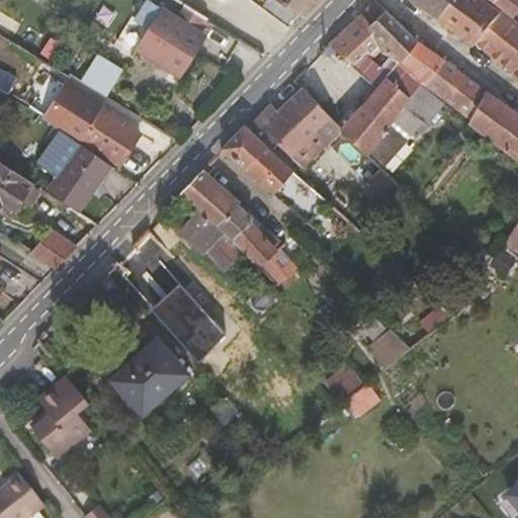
[(168,0),(163,10),(200,34),(208,21),(206,19),(176,0),(168,0)]
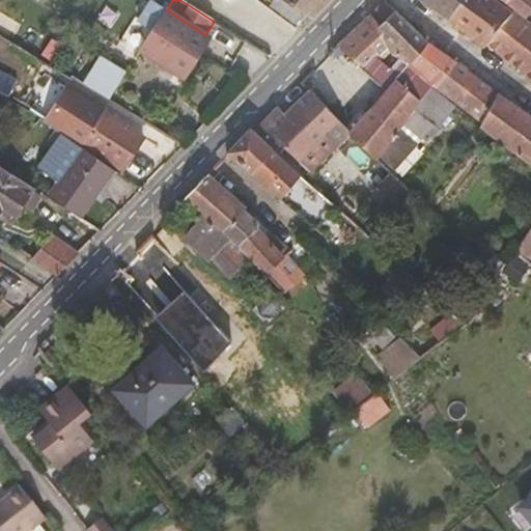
[(312,18),(329,0),(272,0),(268,5),(297,27),(308,15),(312,18)]
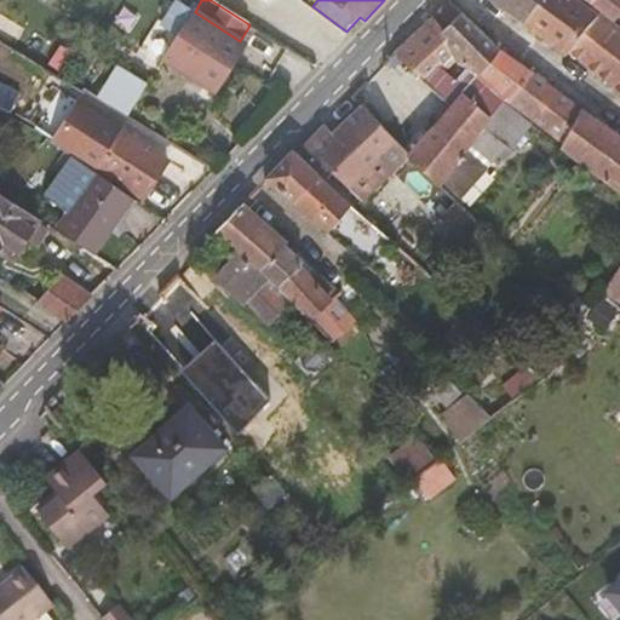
[(494,0),(522,19),(540,0),(494,0)]
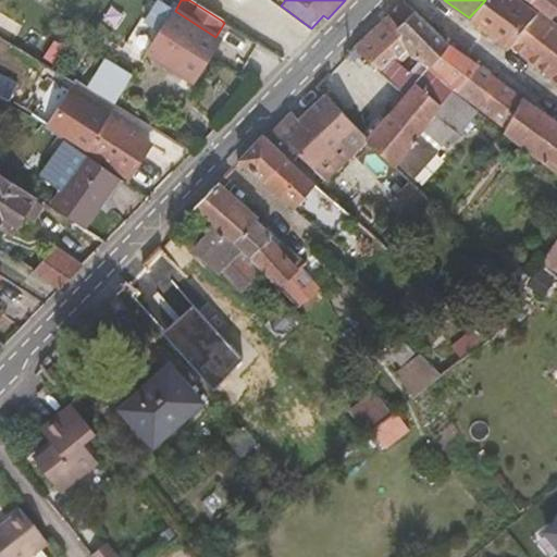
[(537,13),(520,0),(485,0),(469,17),(509,49),(511,47),(537,13)]
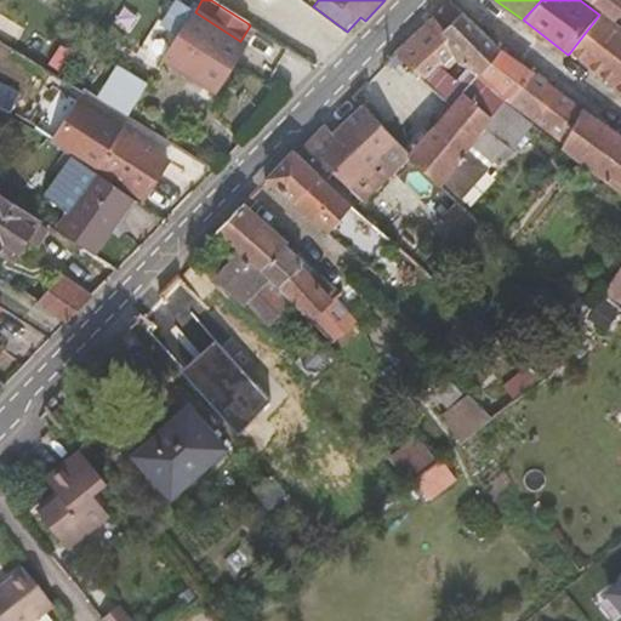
[(620,24),(620,0),(586,0),(603,11),(620,24)]
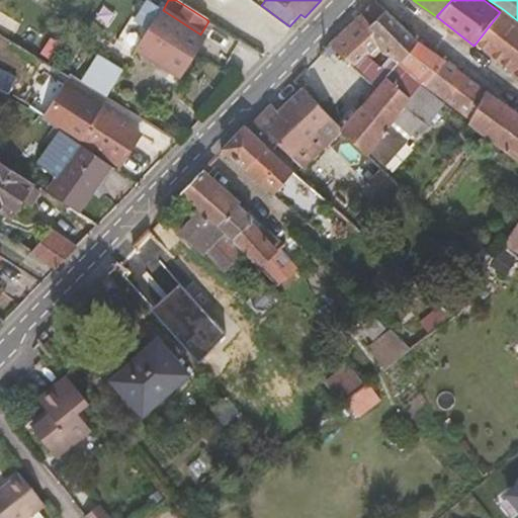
[(380,52),(397,59),(415,39),(374,1),(328,45),(342,58),(359,73),(380,52)]
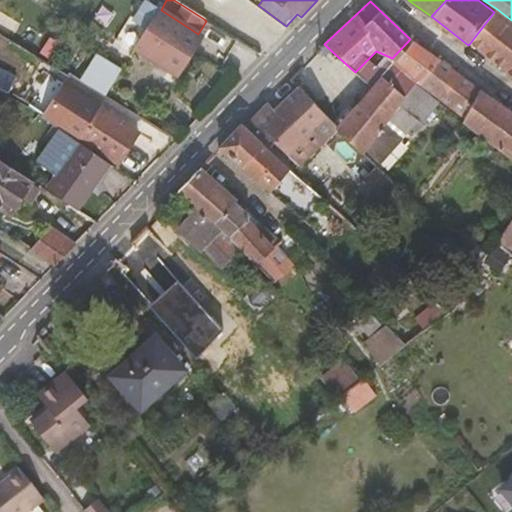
[(130,22),(144,31),(134,47),(176,74),(201,35),(198,34),(161,10),(158,8),(156,11),(142,2),(130,22)]
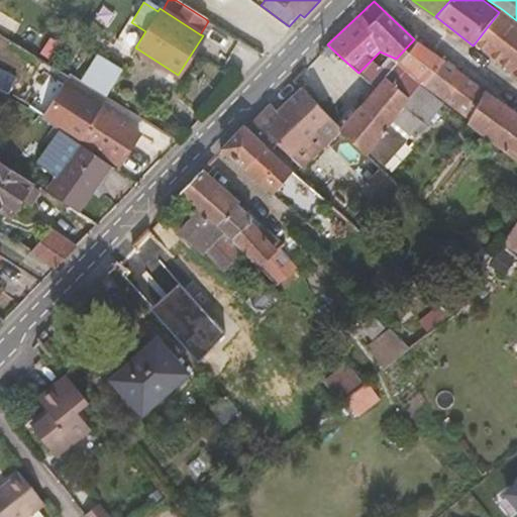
[(516,25),(499,12),(475,43),(516,76),(516,113),(501,102),(482,93),(470,117),(468,121),(468,123),(516,161),(516,25)]
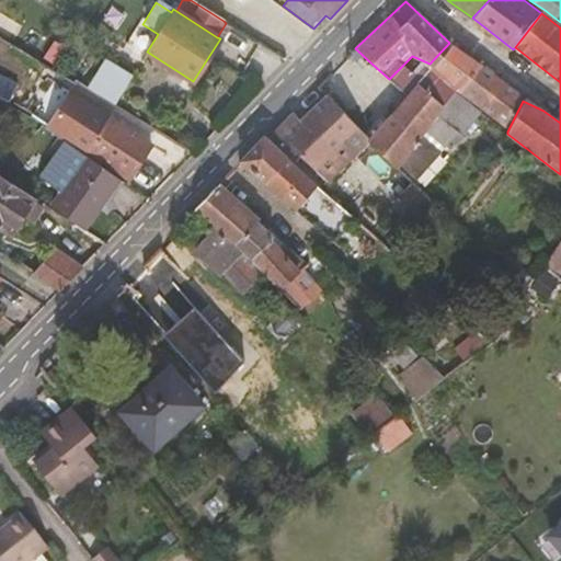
[(523,101),(473,60),(449,43),(430,64),(432,66),(458,86),(510,127),(523,101)]
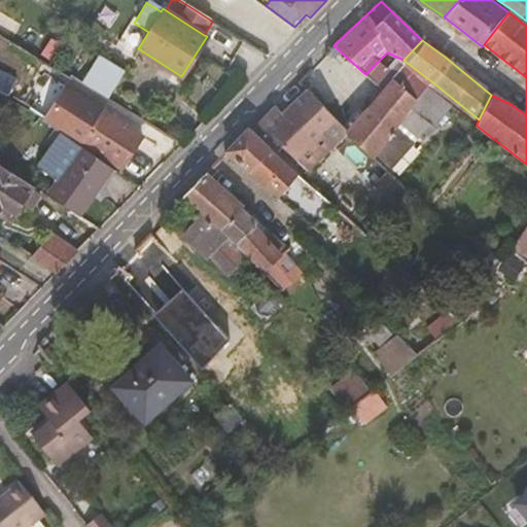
[(321,59),(336,72),(348,59),(334,45),(321,59)]
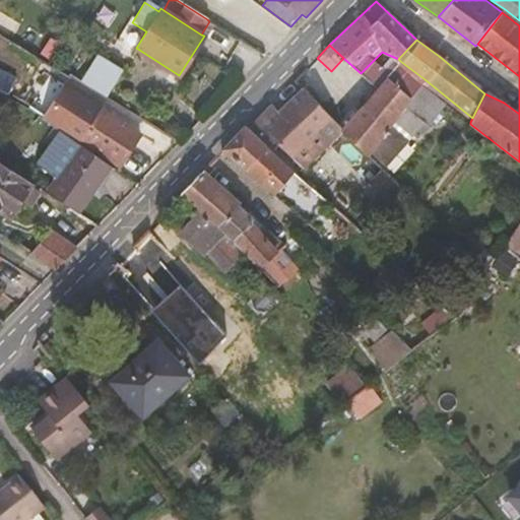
[(69,76),(71,73),(104,93),(119,68),(93,52),(84,53),(76,60),(66,74),(69,76)]
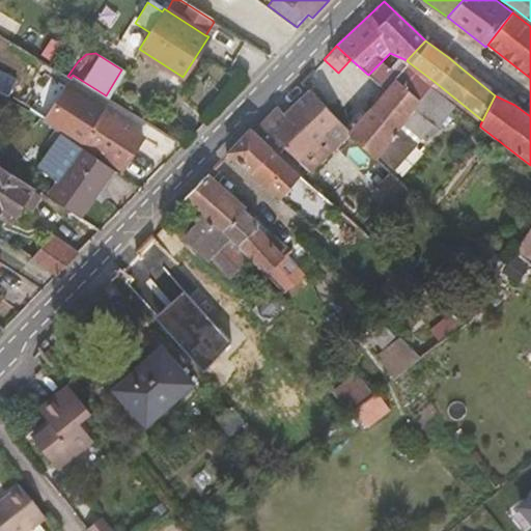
[(395,79),(420,101),(430,85),(434,81),(409,62),(395,79)]
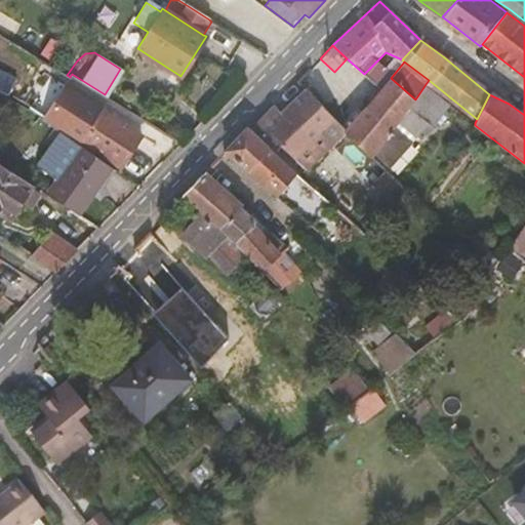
[(345,132),(349,137),(368,159),(369,157),(409,107),(415,99),(391,78),(380,90),(368,105),(345,132)]
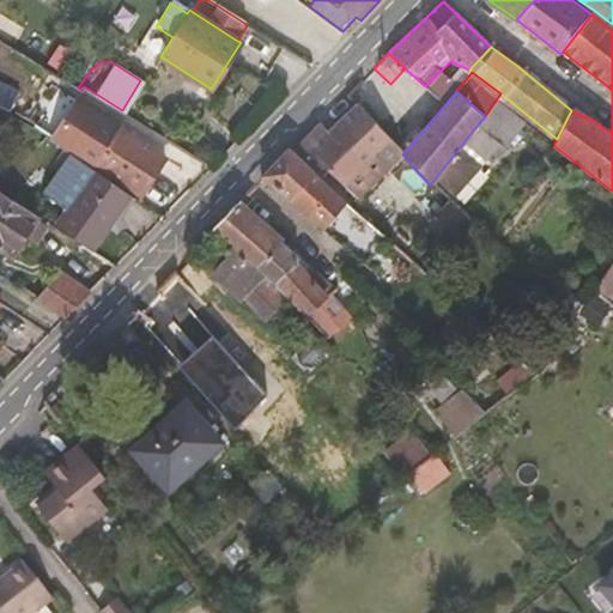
[(510,108),(497,98),(485,116),(478,125),(490,134),(510,108)]
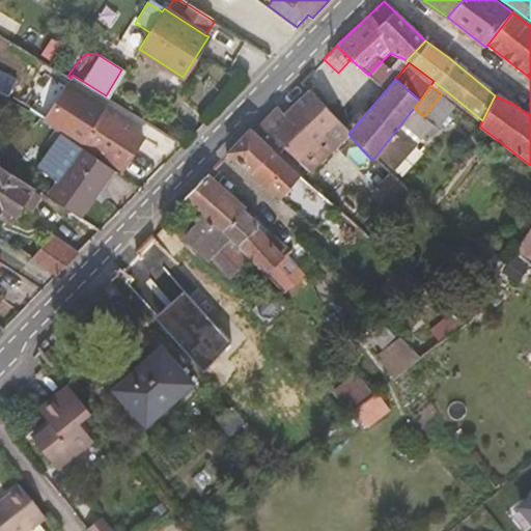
[(71,86),(48,117),(120,169),(142,138),(71,86)]
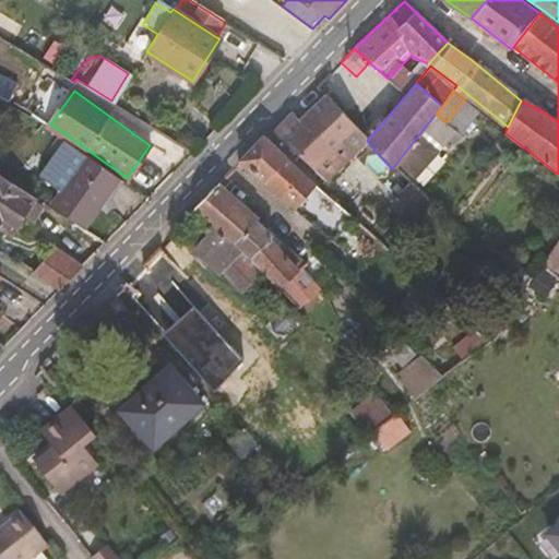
[(292,113),(273,131),(329,182),(361,150),(365,152),(371,146),(367,141),(325,97),(299,120),(292,113)]
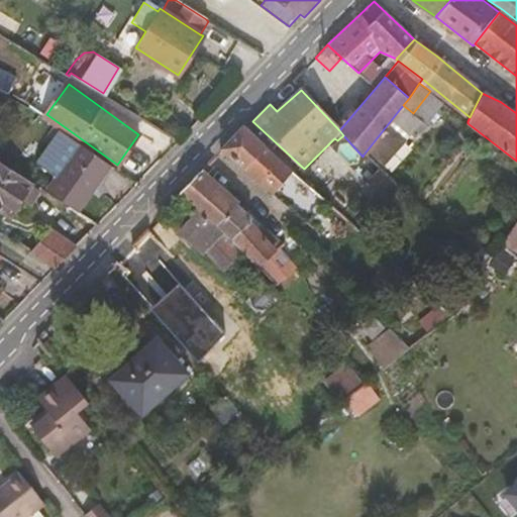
[(282,198),(281,200),(308,223),(330,205),(245,129),(242,127),(221,148),(273,193),(275,192),(282,198)]
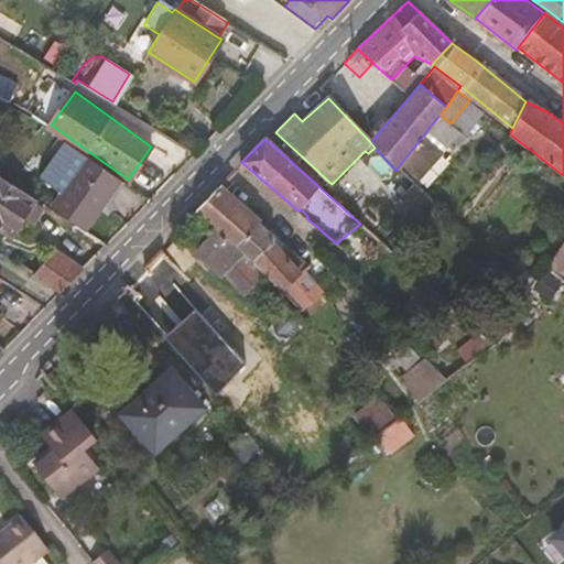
[(84,229),(119,180),(88,158),(51,208),(76,225),(84,229)]
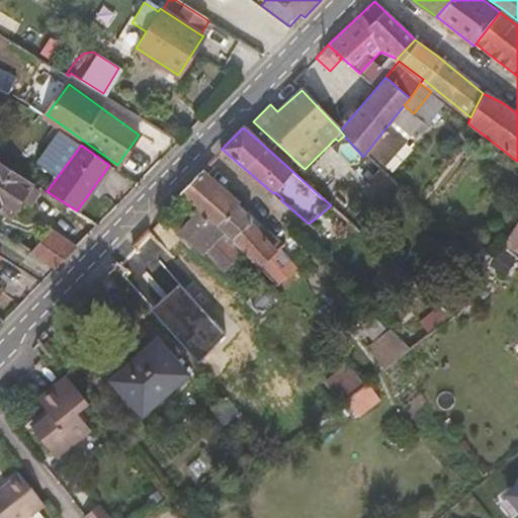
[(31,181),(3,163),(0,161),(0,210),(9,217),(31,181)]
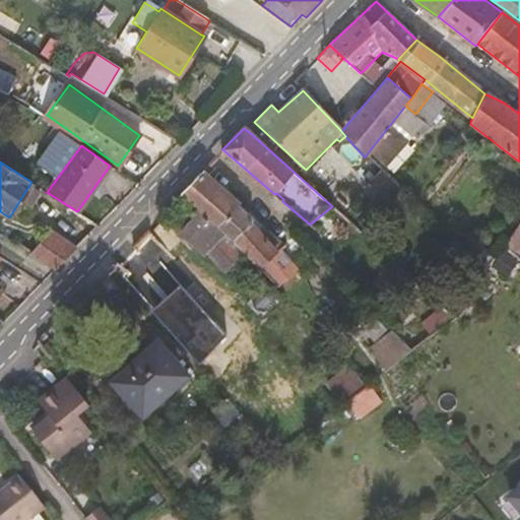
[(200,211),(224,234),(244,252),(259,269),(283,247),(252,218),(201,173),(181,194),(183,196),(200,211)]
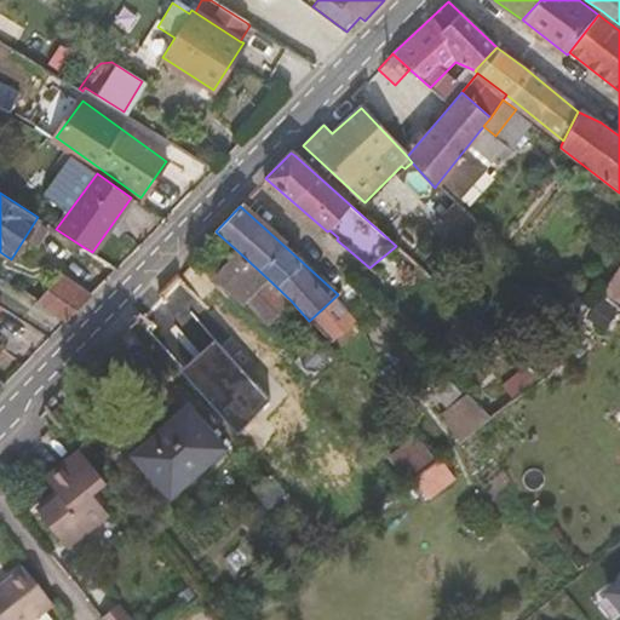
[(291,300),(268,279),(239,252),(217,274),(246,303),(248,299),(262,311),(264,309),(274,319),(291,300)]
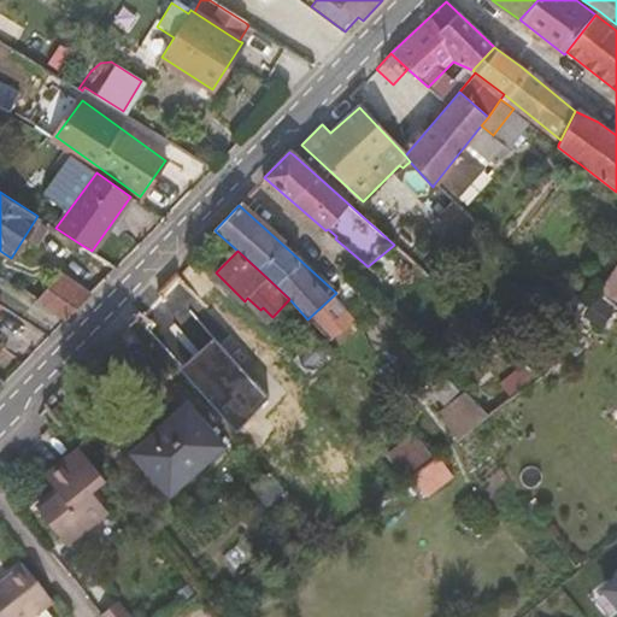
[(65,322),(89,297),(57,275),(34,301),(64,321),(65,322)]
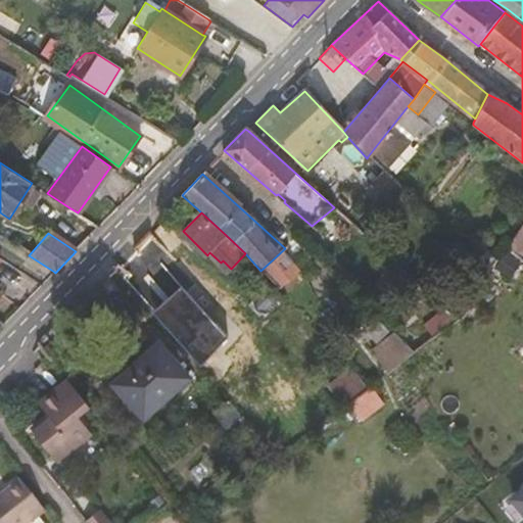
[(227,273),(231,269),(223,260),(221,263),(220,265),(227,273)]
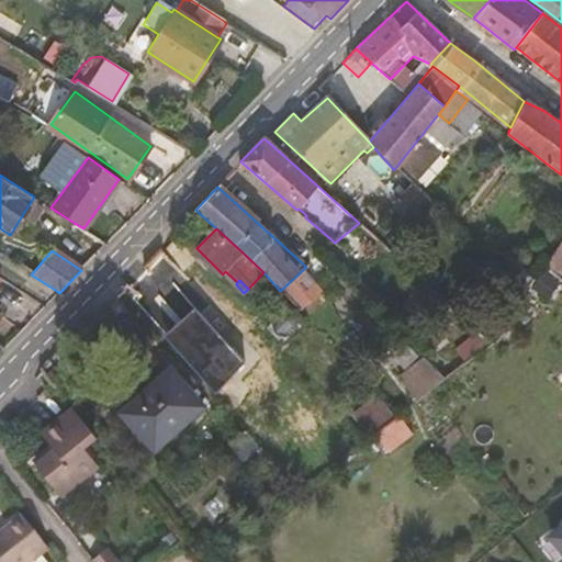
[(417,398),(445,379),(426,353),(400,373),(417,398)]
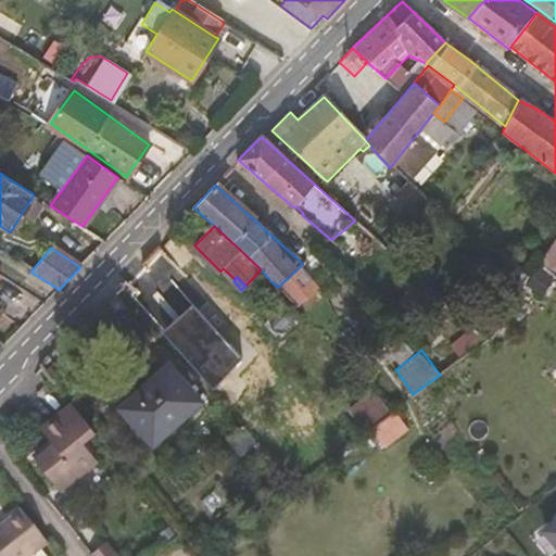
[(137,401),(123,414),(151,446),(200,403),(168,365),(133,396),(137,401)]
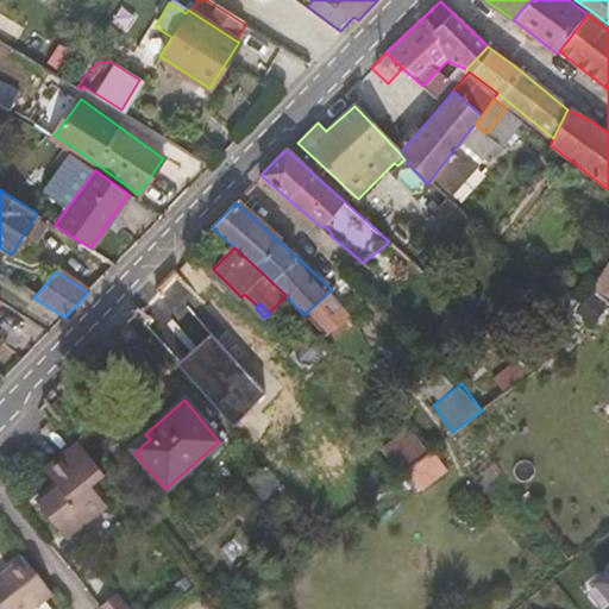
[(415,425),(384,443),(399,466),(428,449),(415,425)]
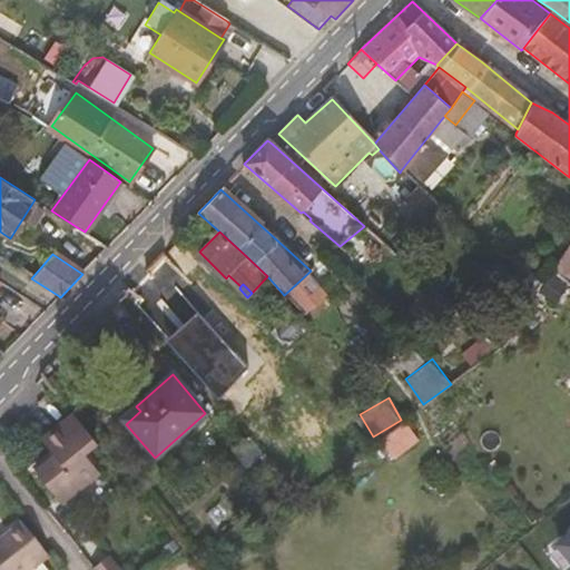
[(126,424),(140,411),(136,406),(121,419),(126,424)]
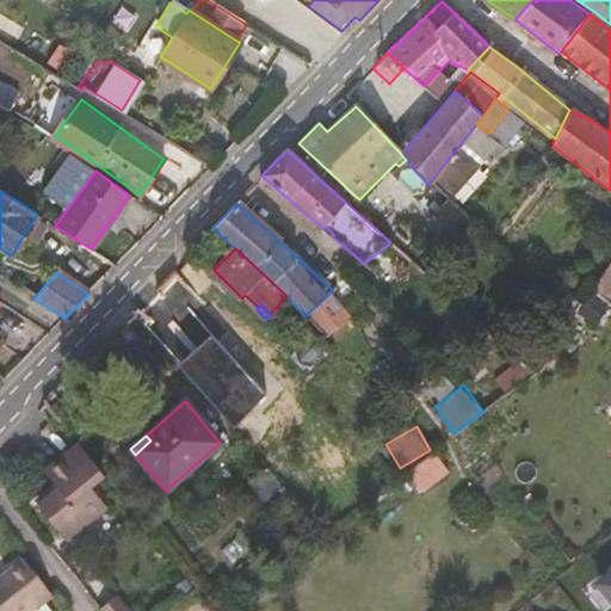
[(56,487),(36,504),(65,538),(105,505),(88,486),(102,474),(75,442),(43,469),(56,487)]
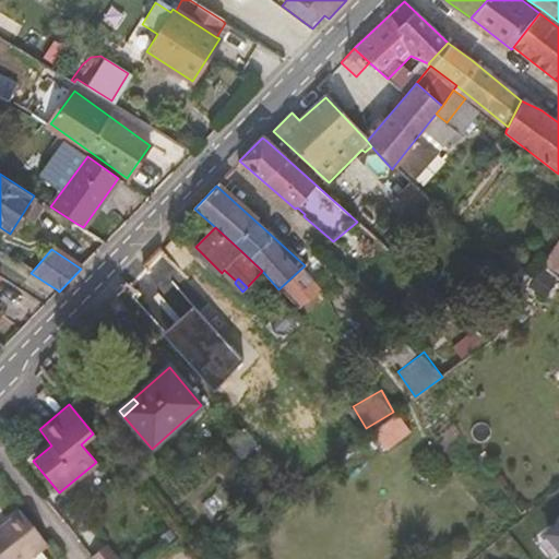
[(389,448),(414,429),(399,409),(373,428),(389,448)]
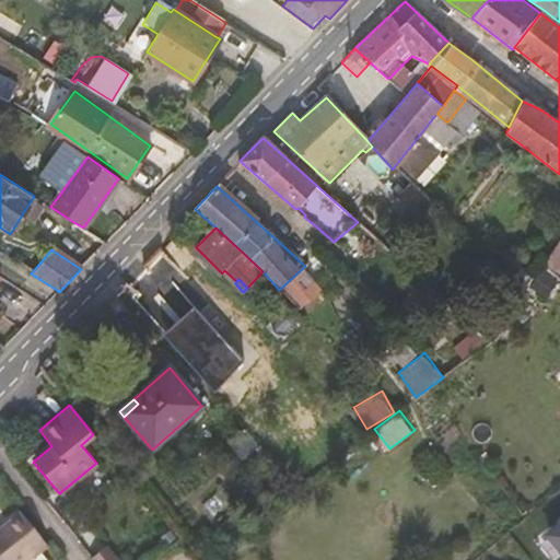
[(0,559),(30,559),(46,548),(20,514),(0,531),(0,559)]
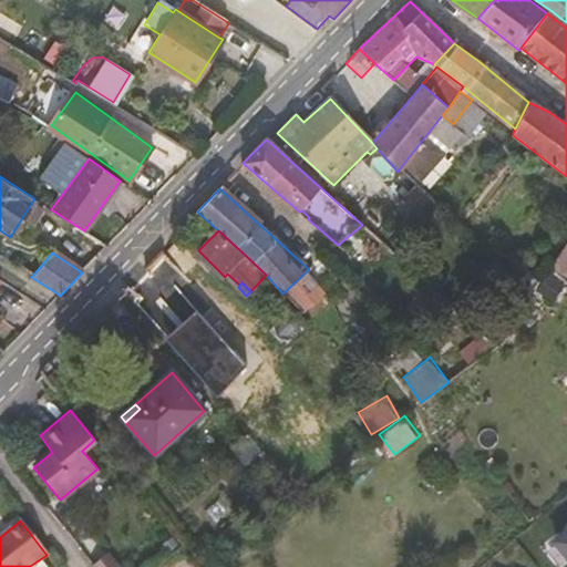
[(566,524),(552,537),(566,555),(566,524)]
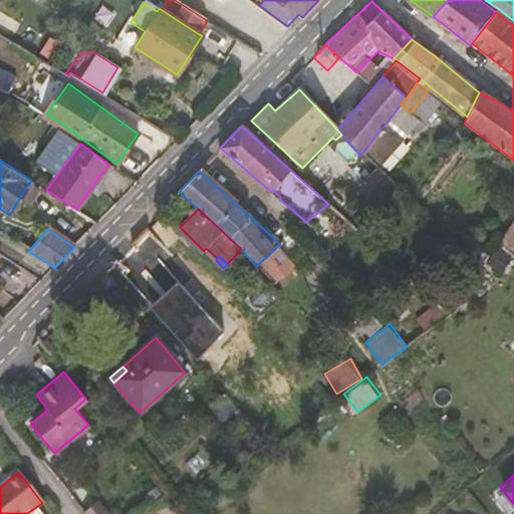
[(82,512),(83,513),(106,513),(96,500),(82,512)]
